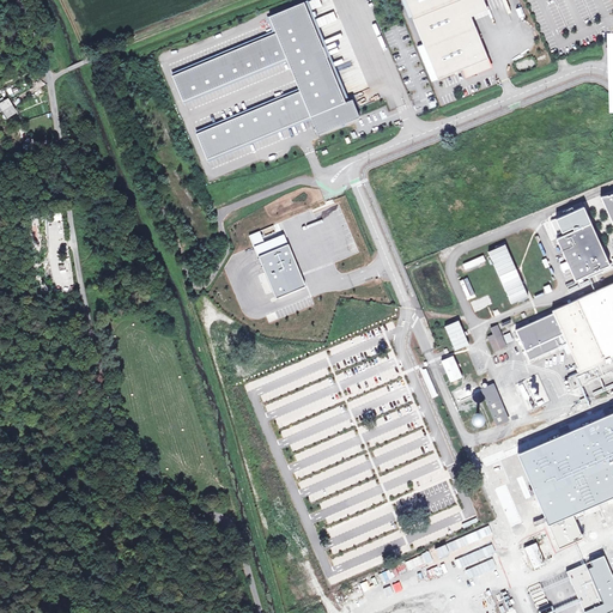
[(275,34),(173,76),(184,104),(287,61),(301,91),(196,134),(208,162),(311,120),(317,134),(346,122),(359,117),(352,99),(350,101),(308,0),(268,16),(275,34)]
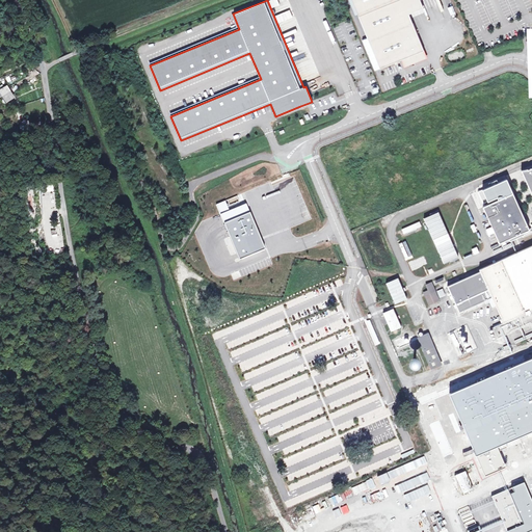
[(351,0),(379,69),(401,60),(404,68),(427,58),(409,15),(423,8),(419,0),(351,0)]
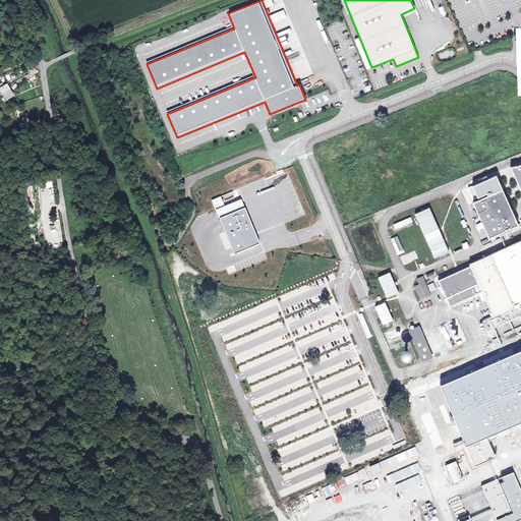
[(0,90),(3,95),(8,92),(5,85),(0,89),(0,90)]
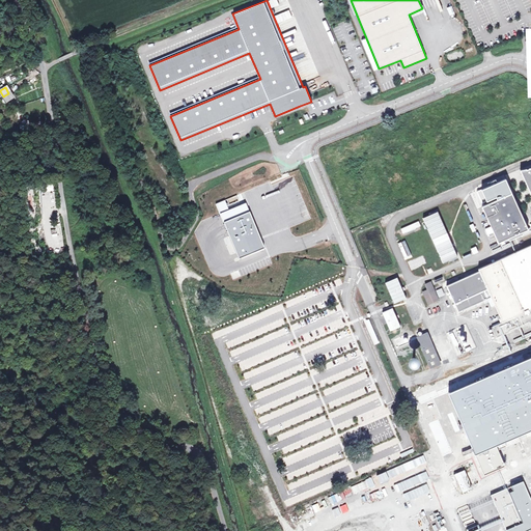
[(8,93),(3,96),(6,103),(12,100),(8,93)]
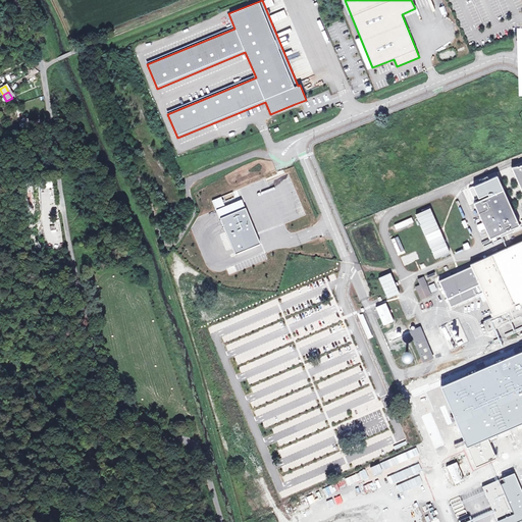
[(322,102),(329,100),(327,94),(320,96),(322,102)]
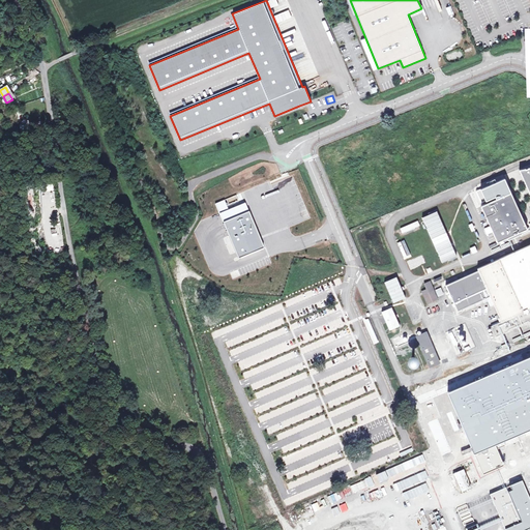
[(526,169),(519,170),(529,194),(529,167),(528,168),(526,169)]
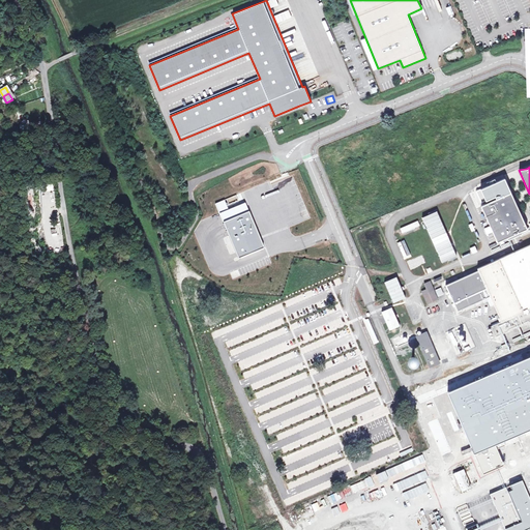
[(527,228),(510,193),(480,206),(497,242),(506,238),(527,229),(527,228)]
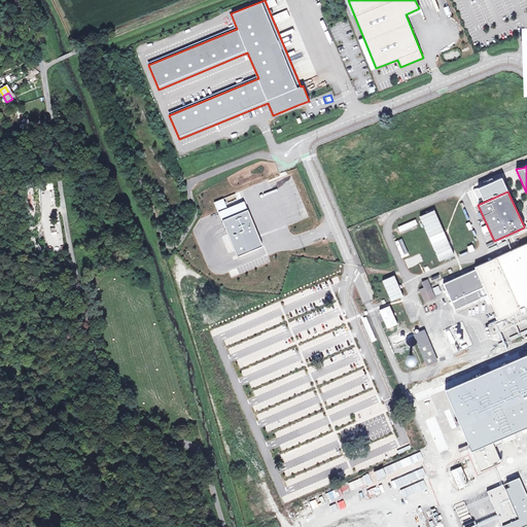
[(218,213),(237,257),(261,246),(243,202),(226,209),(224,205),(237,200),(235,194),(214,203),(218,213)]
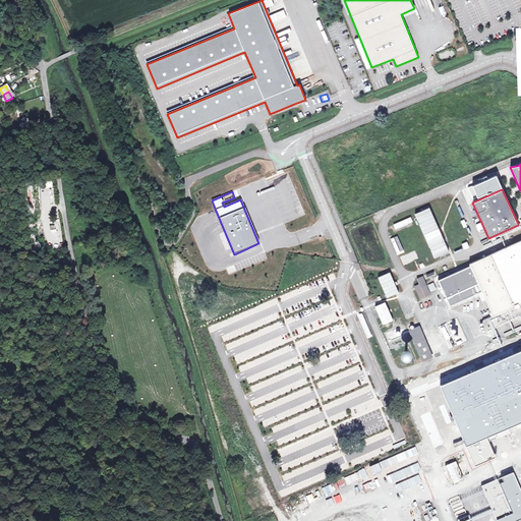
[(429,208),(415,214),(435,257),(449,251),(429,208)]
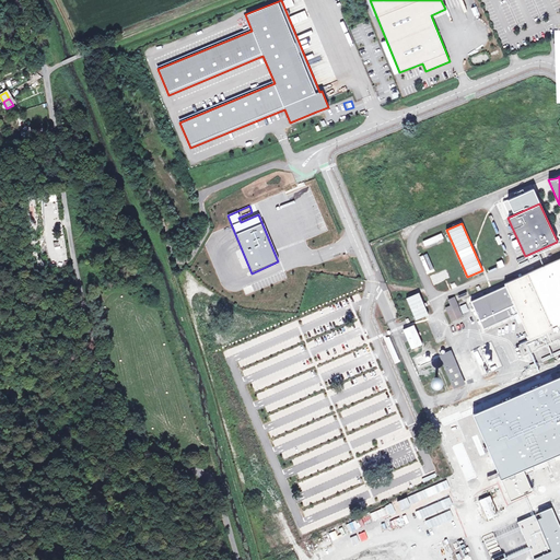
[(557,242),(535,252),(536,254),(559,243),(559,240),(557,241),(557,242)]
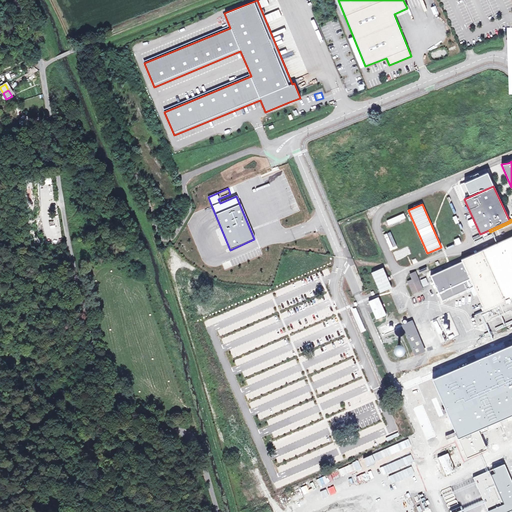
[(511,237),(462,260),(462,261),(430,275),(443,302),(475,288),(485,311),(475,316),(479,326),(511,311),(511,237)]
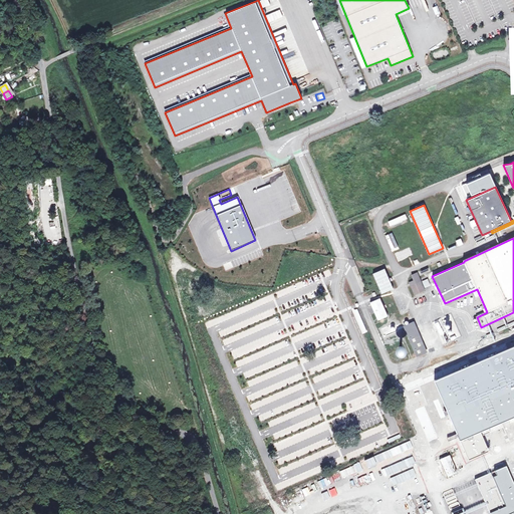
[(398,262),(413,255),(410,248),(395,254),(398,262)]
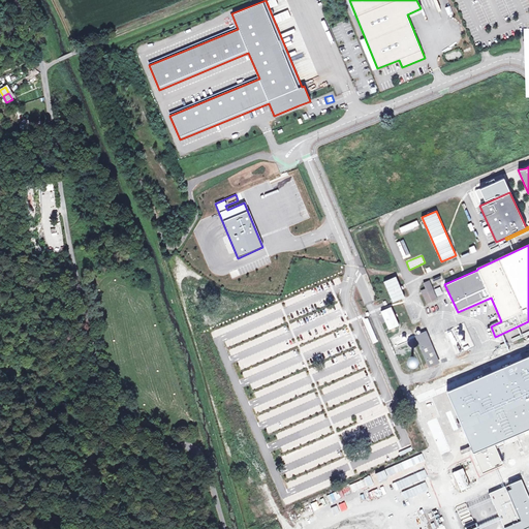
[(395,276),(382,281),(392,302),(404,297),(400,288),(395,276)]
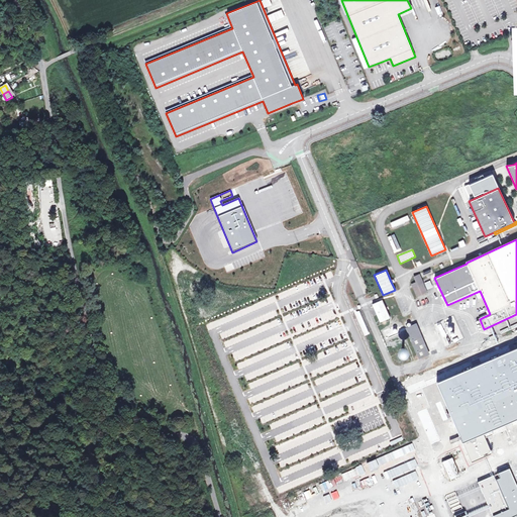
[(428,293),(423,283),(413,288),(417,298),(428,293)]
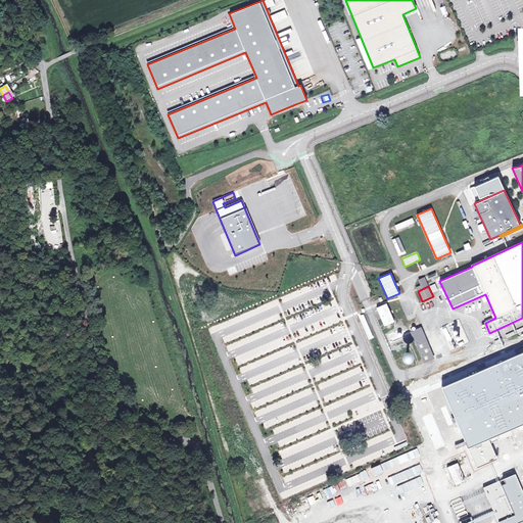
[(375,307),(383,326),(393,321),(385,302),(375,307)]
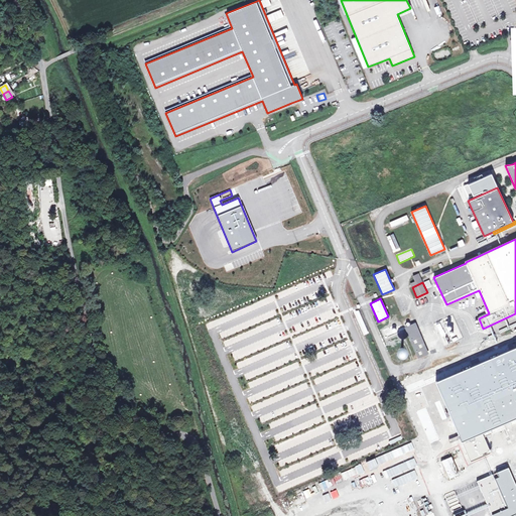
[(358,310),(354,312),(364,336),(368,334),(358,310)]
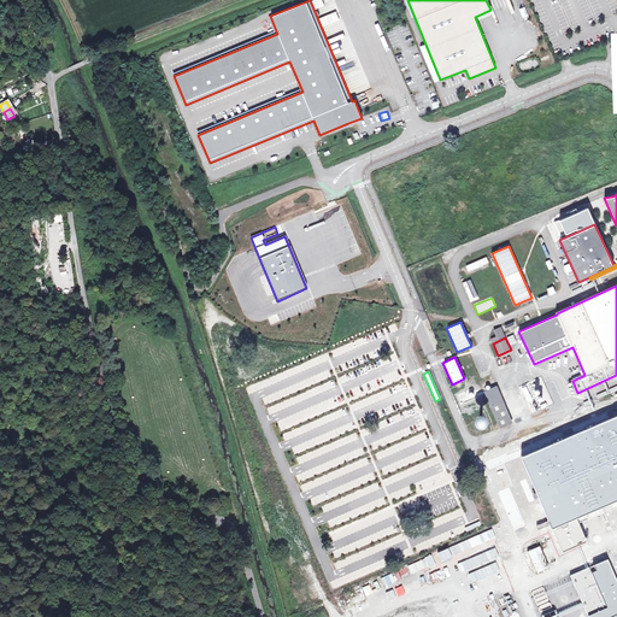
[(495,387),(485,392),(499,427),(510,422),(510,421),(495,387)]
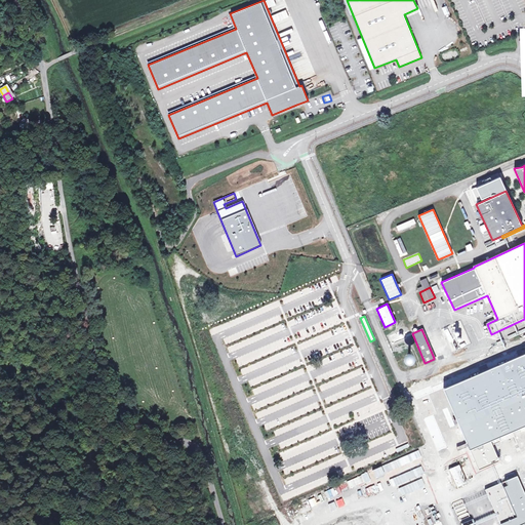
[(413,351),(410,351),(407,352),(405,354),(404,356),(404,359),(405,362),(407,364),(409,365),(412,365),(415,364),(417,362),(418,359),(418,357),(417,354),(415,352),(413,351)]
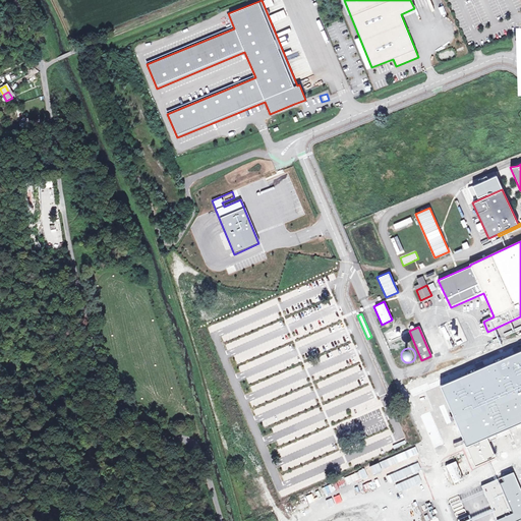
[(491,441),(514,430),(512,426),(489,436),(491,441)]
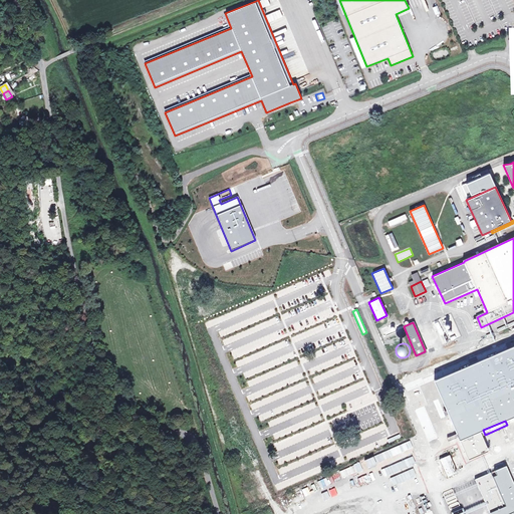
[(513,443),(511,433),(504,435),(508,450),(513,447),(513,443)]
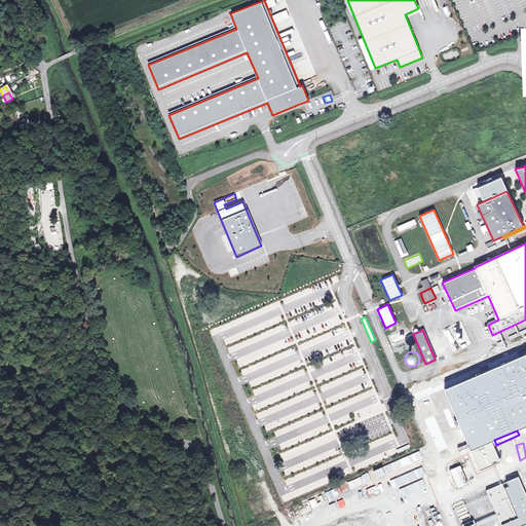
[(496,467),(482,474),(491,494),(497,491),(498,493),(505,490),(504,488),(513,485),(503,462),(495,465),(496,467)]
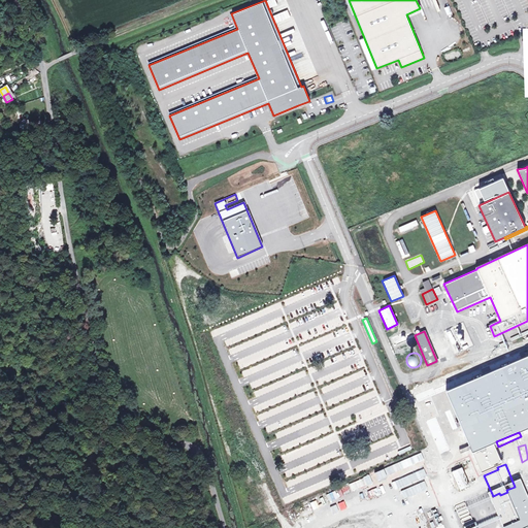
[(469,486),(461,467),(451,471),(459,490),(469,486)]
